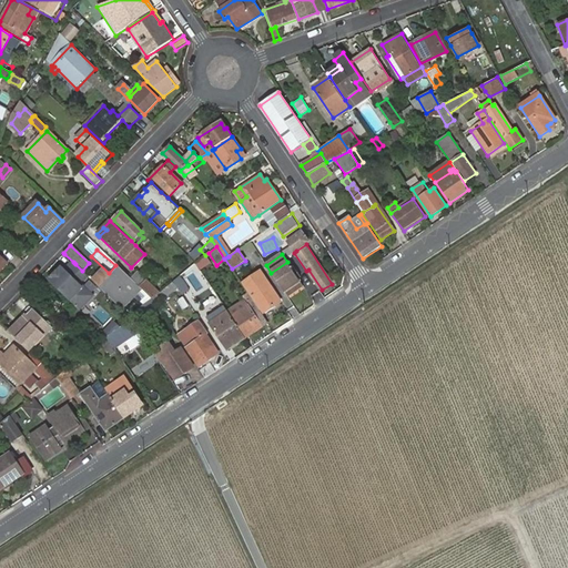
[(208,256),(196,261),(200,269),(211,264),(208,256)]
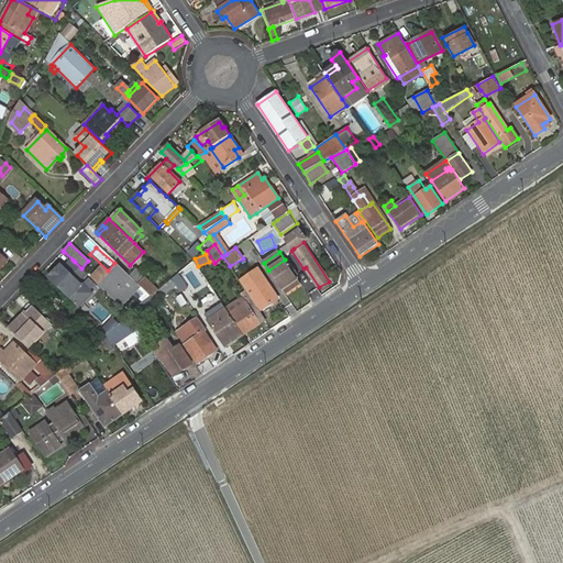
[(61,264),(47,278),(77,307),(90,293),(77,280),(85,272),(81,268),(75,262),(74,261),(73,260),(65,267),(61,264)]
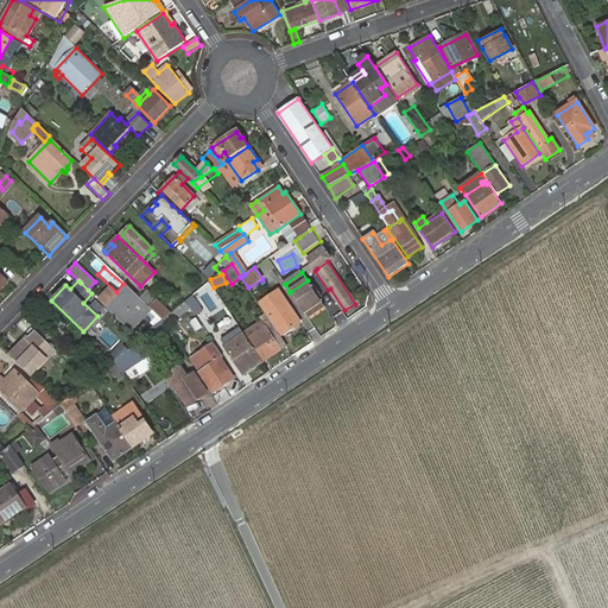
[(308,280),(290,292),(308,317),(325,305),(308,280)]
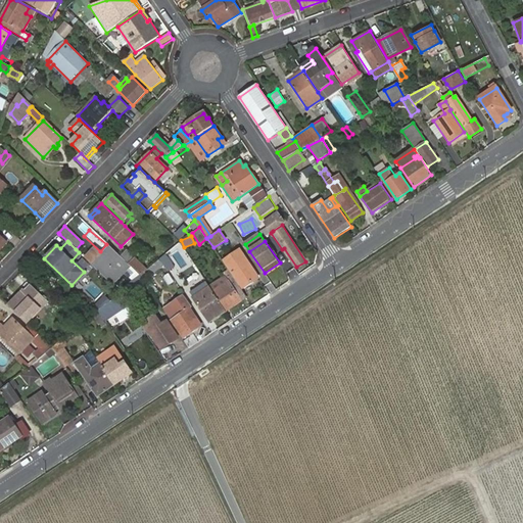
[(178,254),(185,250),(179,242),(173,247),(178,254)]
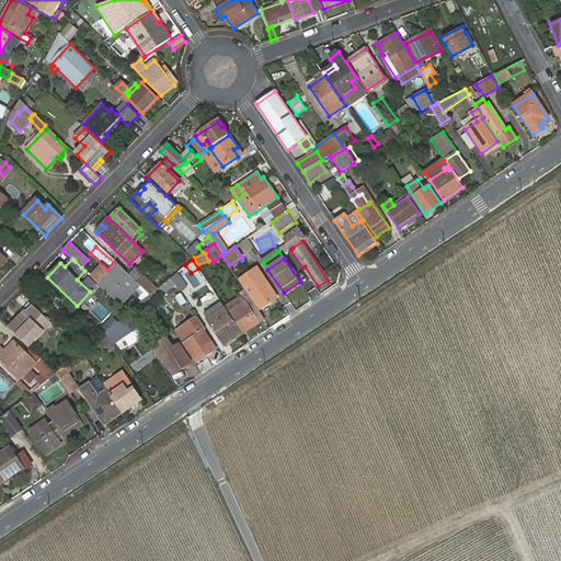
[(117,264),(110,273),(101,265),(90,276),(121,306),(139,286),(140,286),(134,279),(117,264)]
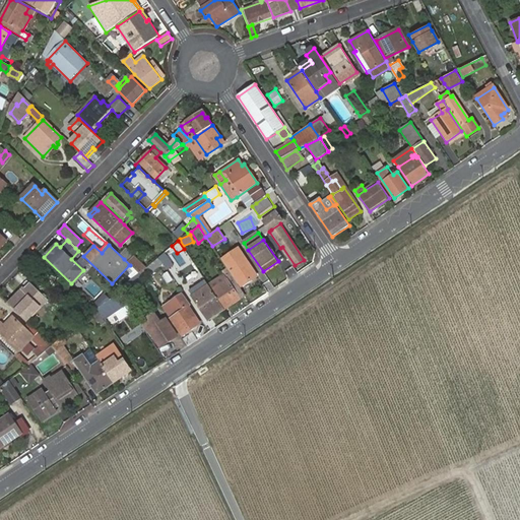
[(228,270),(240,287),(257,276),(239,249),(221,260),(228,270)]
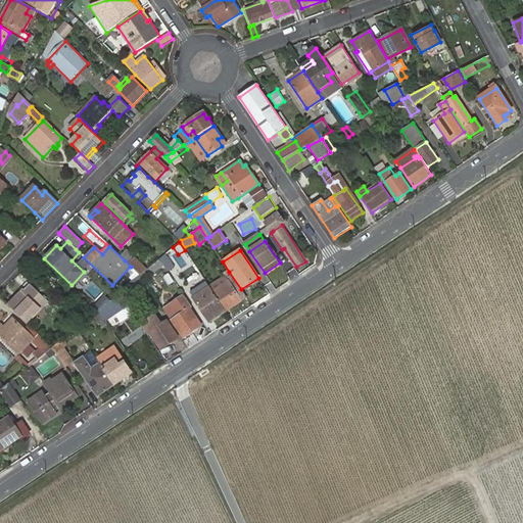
[(139,275),(146,270),(134,257),(126,251),(120,256),(125,260),(131,267),(130,267),(139,275)]
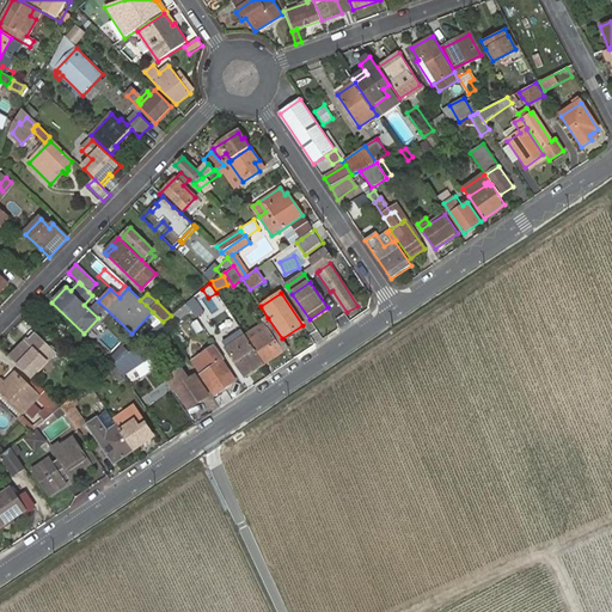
[(193,298),(185,303),(196,319),(204,313),(193,298)]
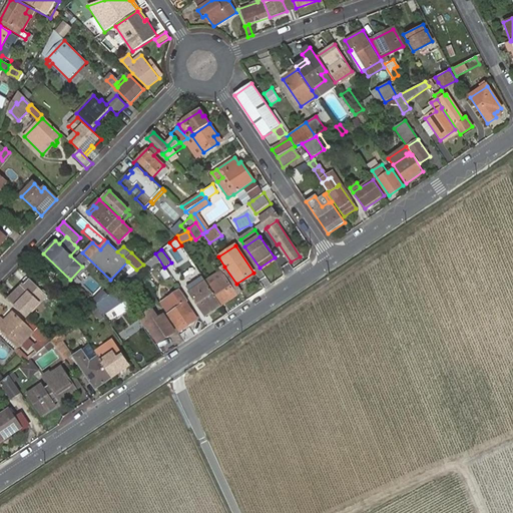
[(221,307),(242,293),(236,284),(224,267),(219,270),(224,277),(208,287),(221,307)]
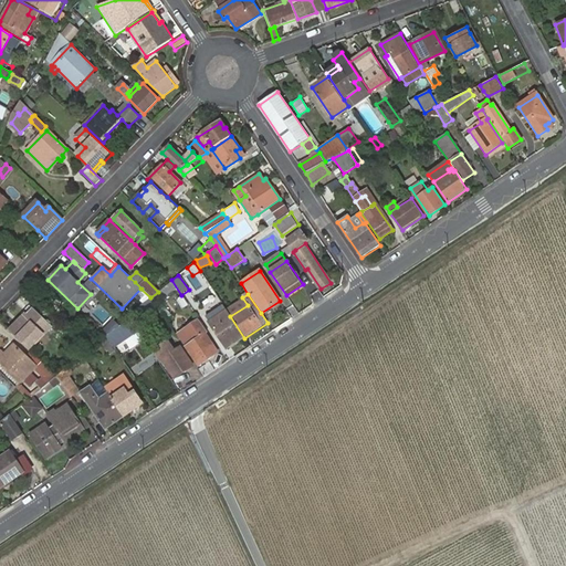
[(135,321),(155,304),(152,299),(132,316),(135,321)]
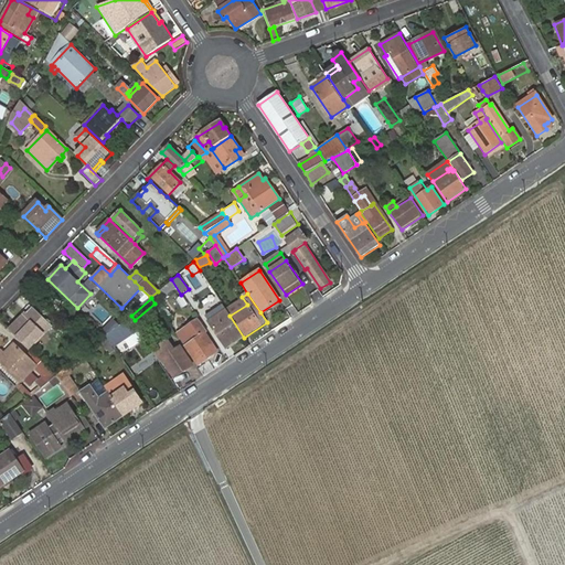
[(24,313),(10,329),(27,347),(33,340),(35,342),(51,327),(29,305),(22,311),(24,313)]
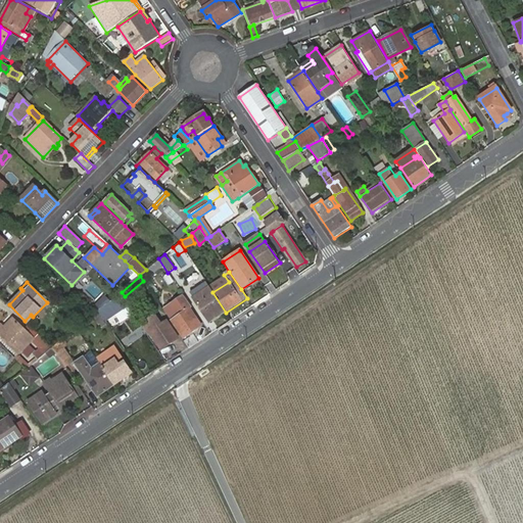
[(190,293),(194,298),(210,288),(206,283),(190,293)]
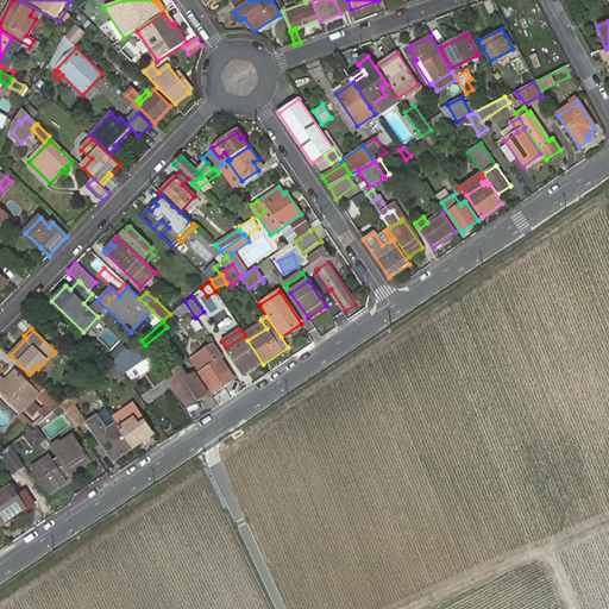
[(245,376),(263,364),(248,340),(245,336),(226,347),(245,376)]
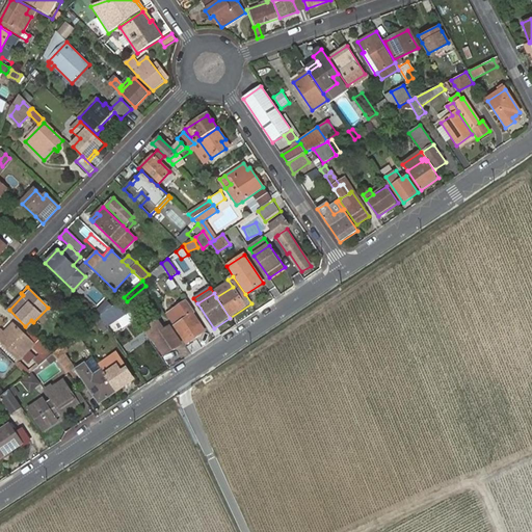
[(107,326),(131,311),(124,299),(100,316),(107,326)]
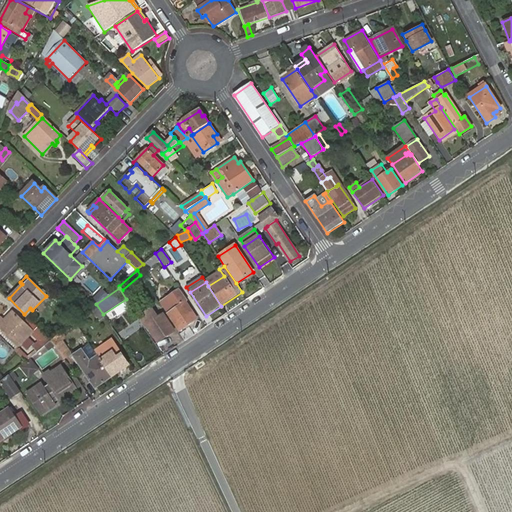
[(186,303),(188,301),(180,289),(167,297),(175,309),(169,313),(180,330),(197,319),(186,303)]
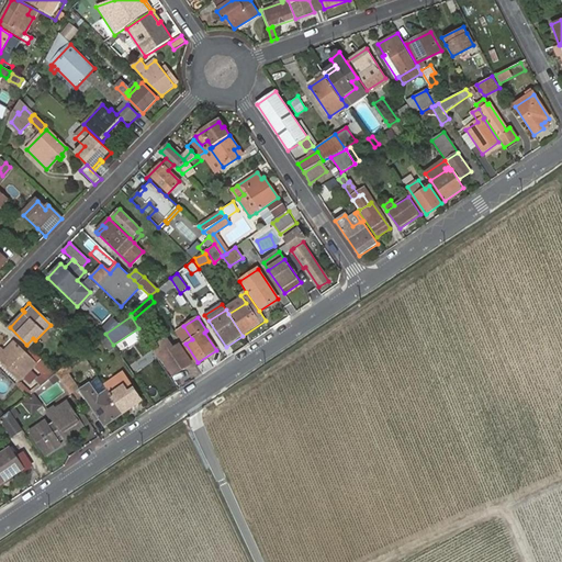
[(116,324),(112,319),(101,330),(105,334),(116,324)]
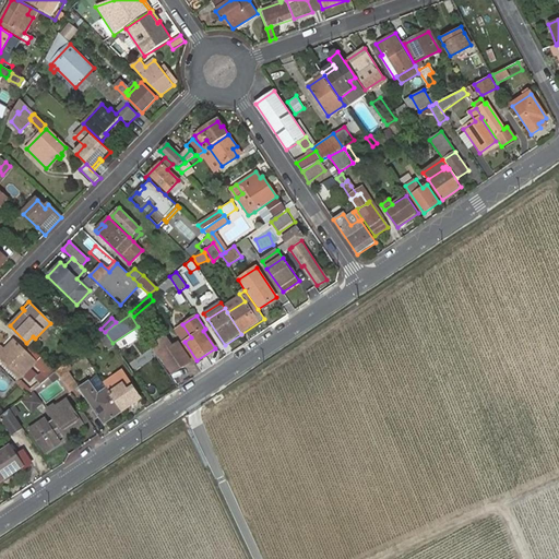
[(115,346),(113,343),(105,332),(98,336),(109,349),(115,346)]
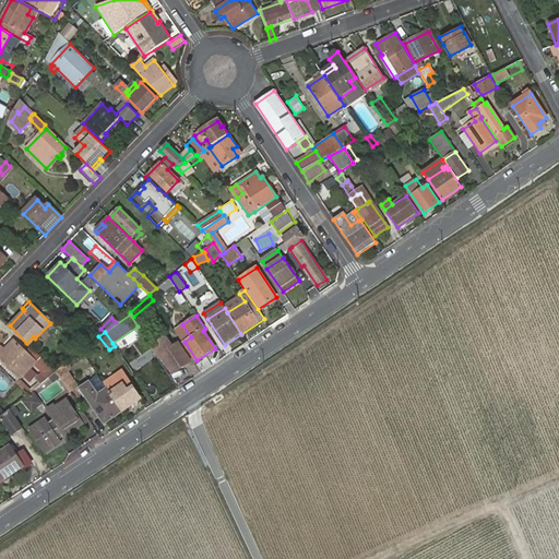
[(152,346),(159,356),(161,356),(174,373),(191,361),(179,344),(174,347),(166,337),(152,346)]
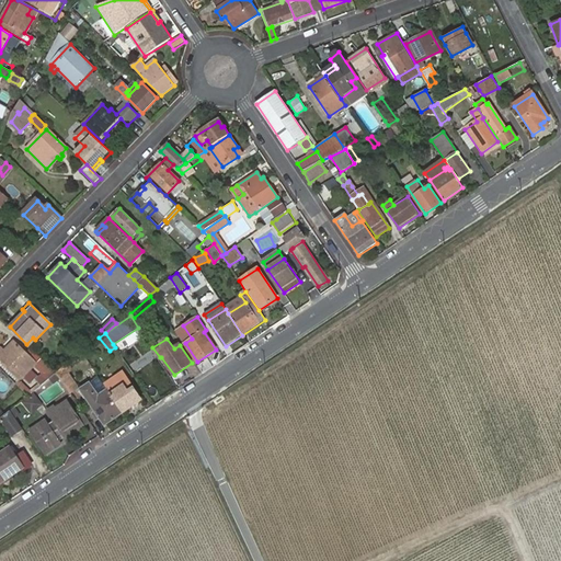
[(36,378),(43,385),(50,378),(56,374),(39,357),(35,363),(14,342),(4,351),(0,355),(0,357),(21,378),(34,364),(43,373),(36,378)]
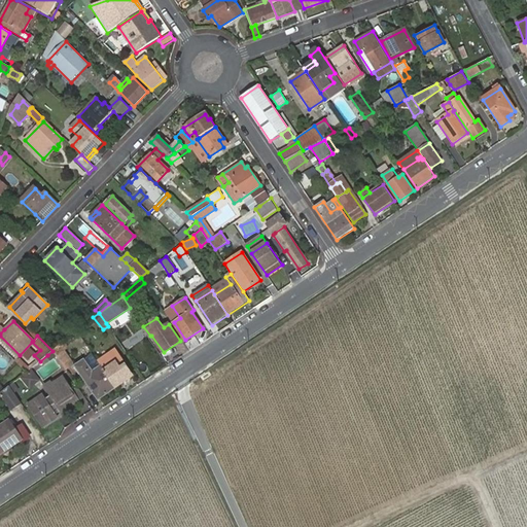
[(53,351),(56,355),(66,371),(73,364),(63,350),(67,347),(63,342),(53,351)]
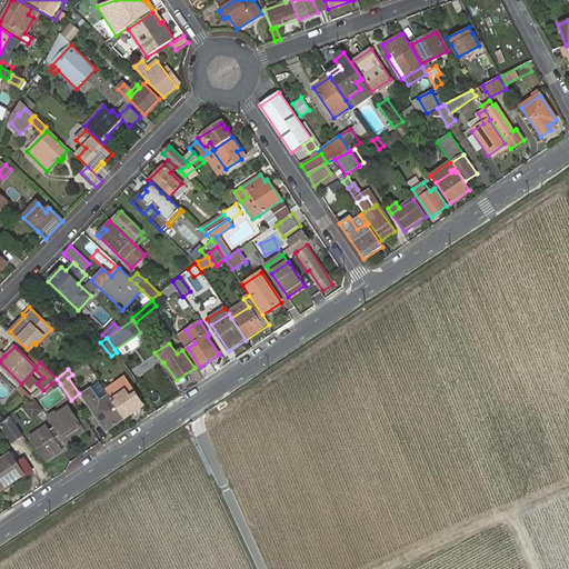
[(106,392),(125,419),(143,406),(125,379),(106,392)]
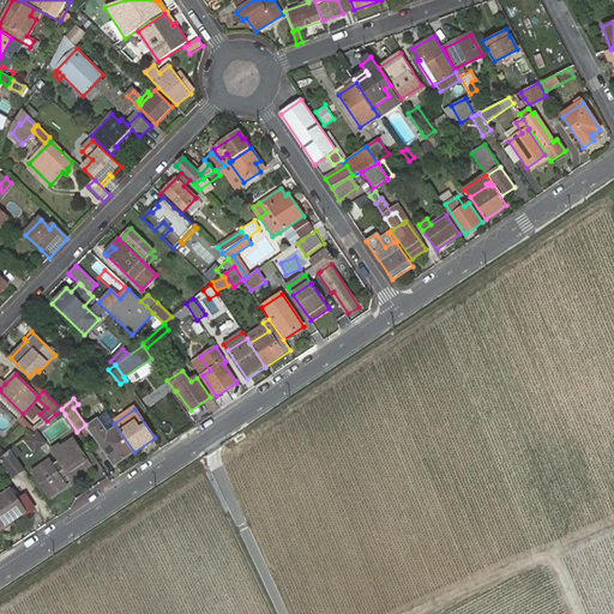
[(108,413),(98,420),(104,428),(114,422),(108,413)]
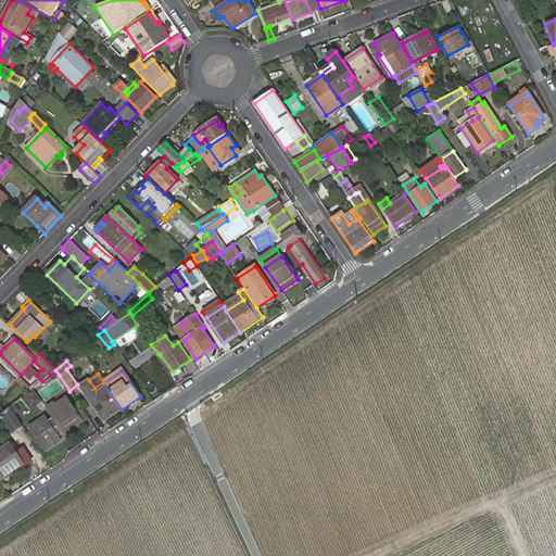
[(104,421),(122,409),(103,383),(103,382),(95,388),(89,380),(80,386),(104,421)]
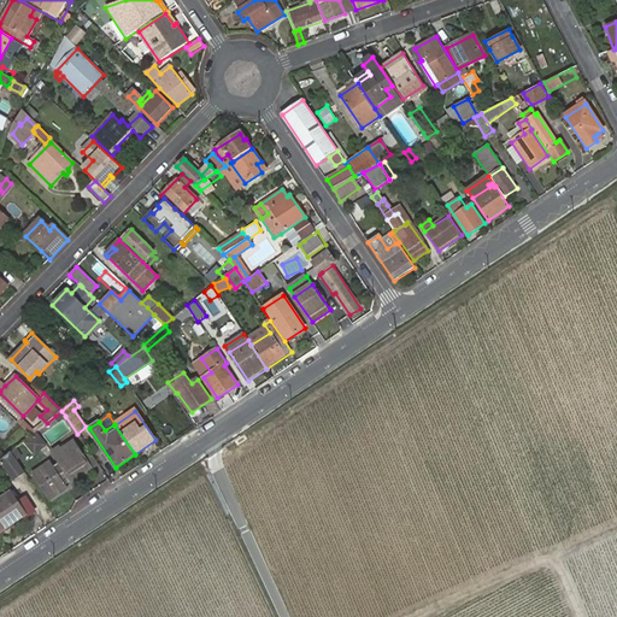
[(37,435),(31,440),(40,450),(45,446),(37,435)]
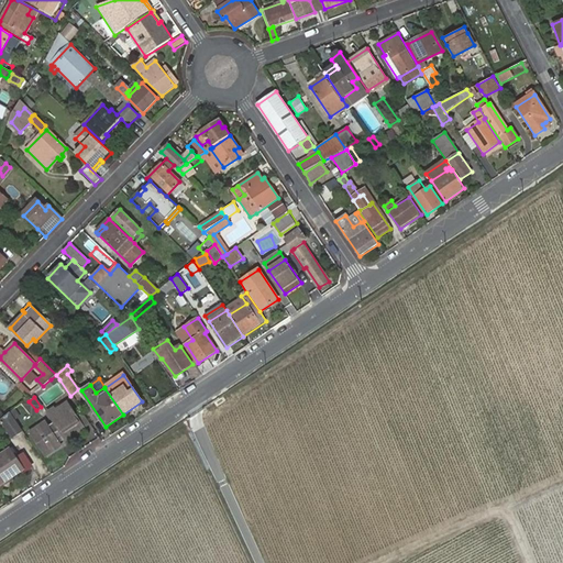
[(29,401),(24,405),(32,415),(36,410),(29,401)]
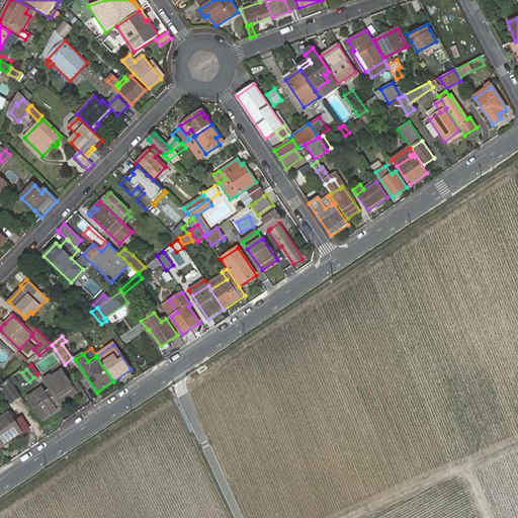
[(56,396),(62,406),(77,394),(71,384),(63,371),(51,379),(46,382),(51,389),(45,393),(50,400),(56,396)]
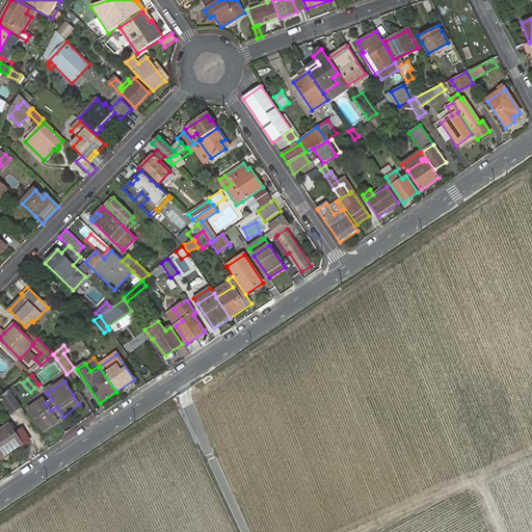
[(14,386),(9,390),(15,397),(19,394),(14,386)]
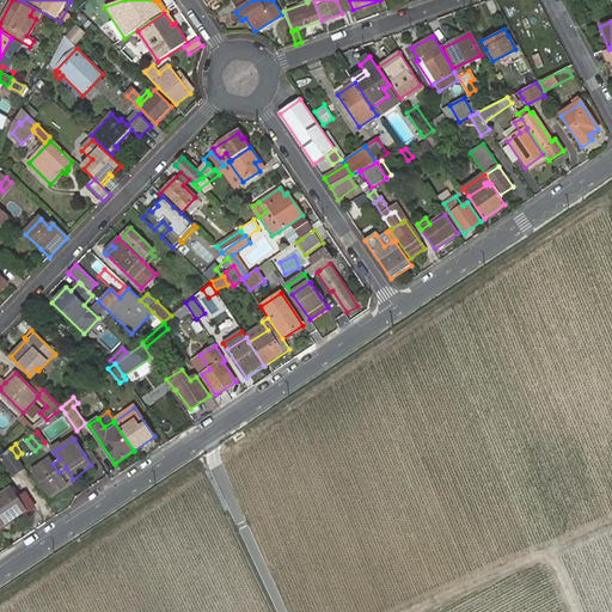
[(17,457),(11,448),(0,457),(0,459),(13,476),(24,469),(17,457)]
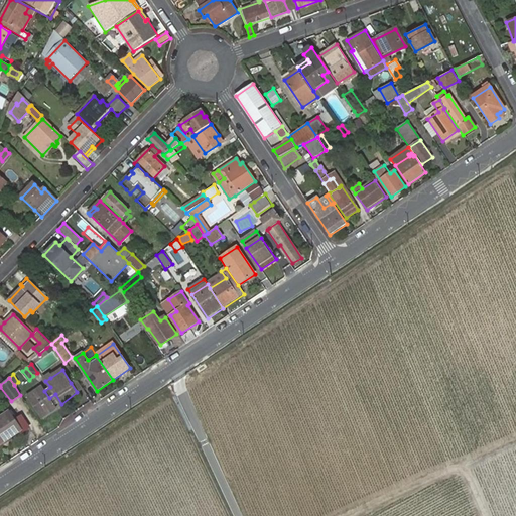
[(77,392),(83,388),(77,379),(71,383),(77,392)]
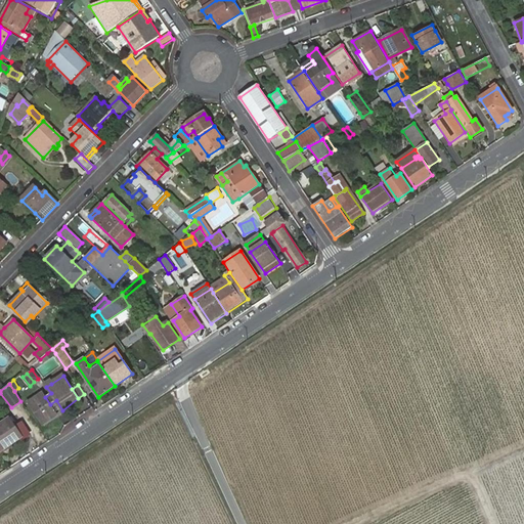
[(42,393),(28,402),(43,425),(57,416),(50,404),(45,397),(42,393)]
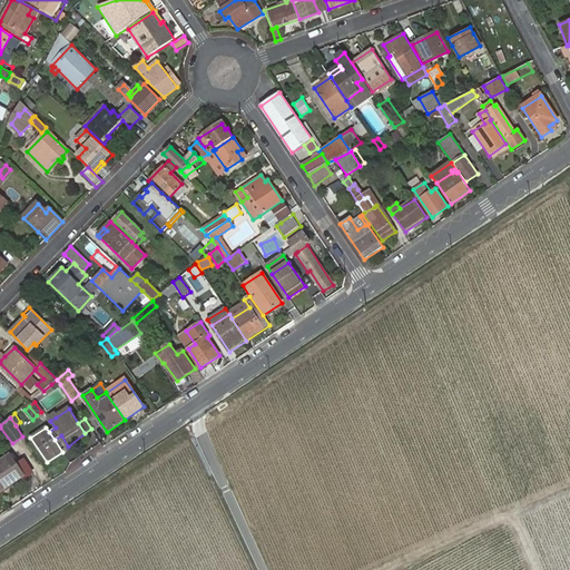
[(0,490),(1,492),(31,471),(23,460),(18,464),(11,455),(0,462),(0,490)]
